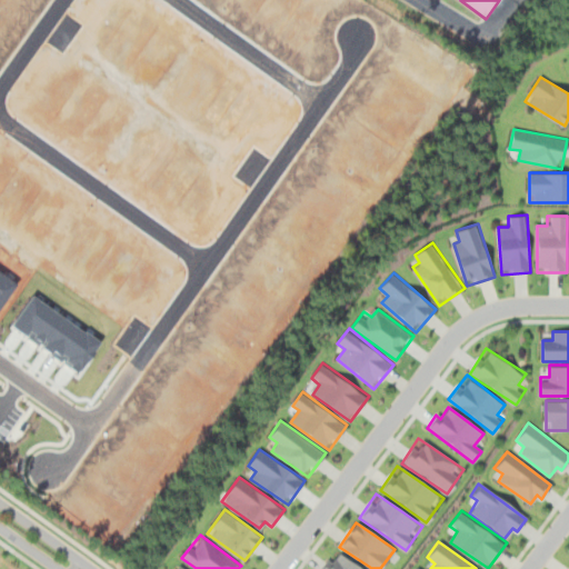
[(320,568),(361,568),(336,549),(320,568)]
